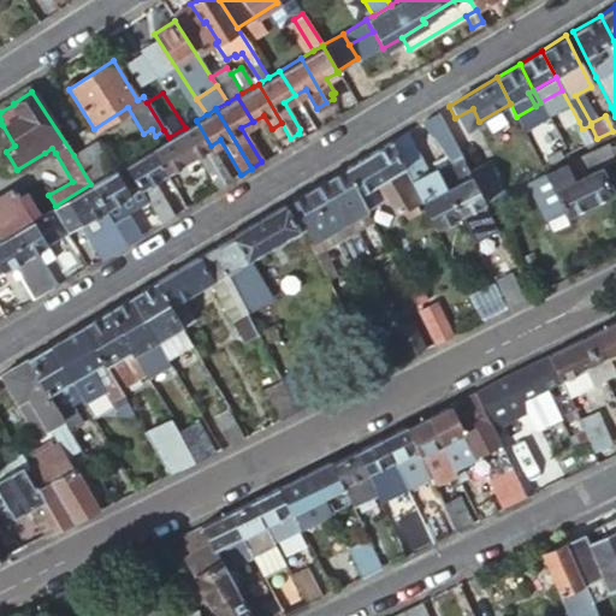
[(437,170),(460,215),(484,203),(484,202),(468,173),(438,112),(424,120),(437,147),(443,143),(451,163),(437,170)]
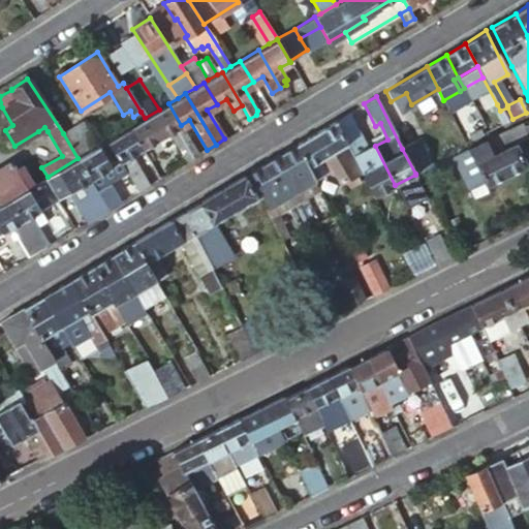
[(181,125),(168,103),(159,110),(145,118),(128,127),(141,149),(170,130),(188,160),(198,154),(181,125)]
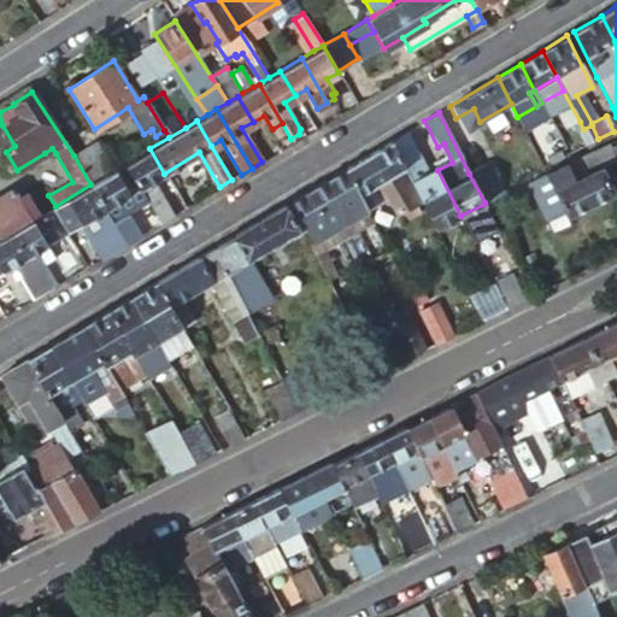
[(576,150),(586,145),(579,131),(583,129),(580,122),(565,128),(576,150)]
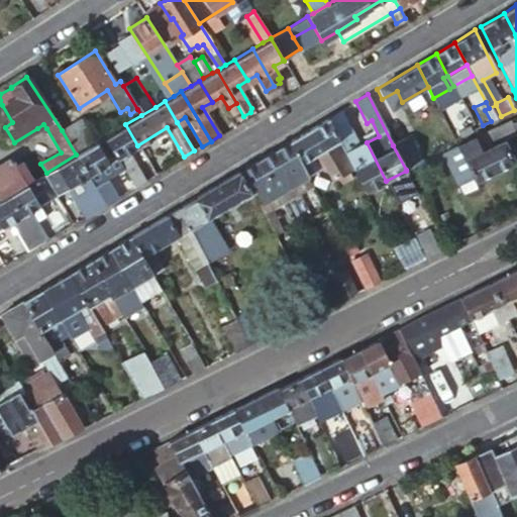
[(491,121),(501,116),(496,105),(489,108),(485,110),(491,121)]
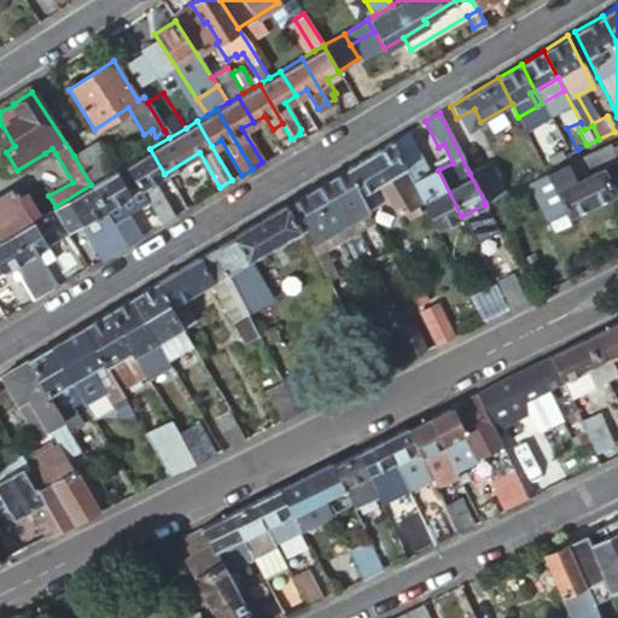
[(543,134),(554,155),(560,152),(559,150),(565,147),(555,128),(543,134)]
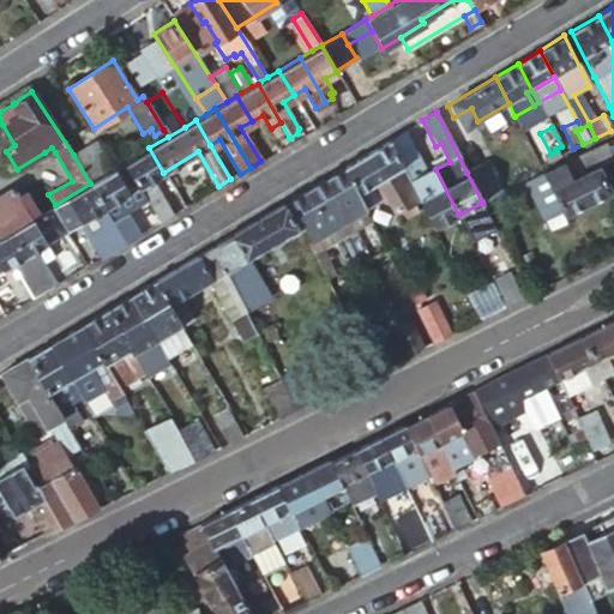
[(420,198),(434,227),(458,215),(435,169),(427,173),(405,131),(391,139),(397,152),(404,167),(415,188),(420,198)]
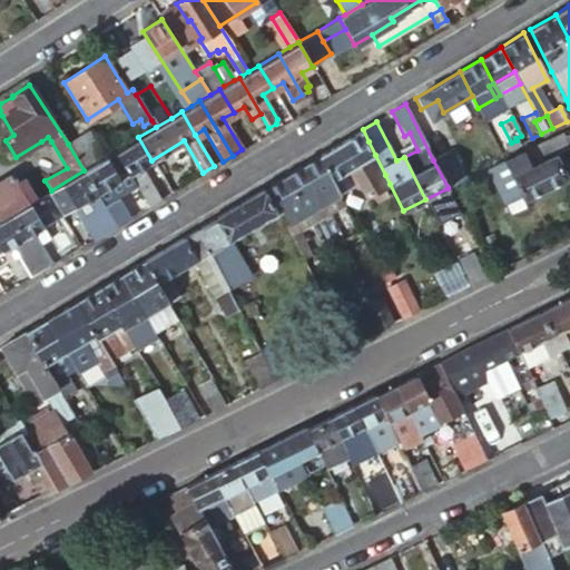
[(569,134),(569,128),(560,134),(562,138),(569,134)]
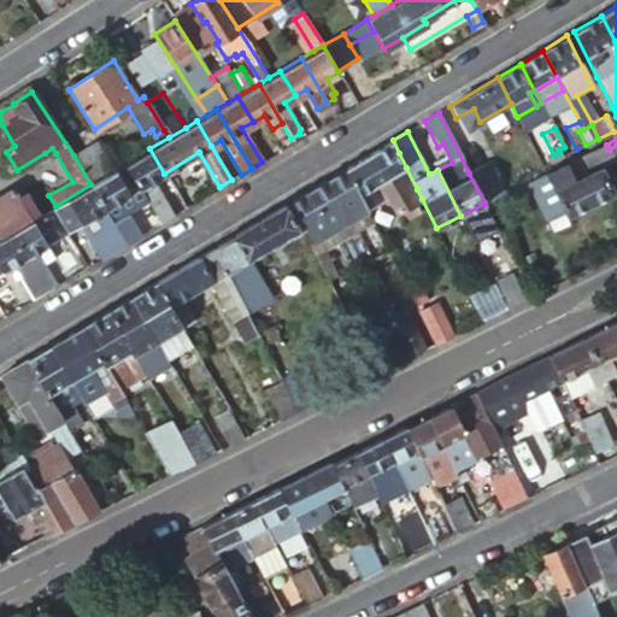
[(399,153),(393,140),(346,168),(359,194),(377,184),(394,215),(403,210),(416,203),(422,199),(417,189),(406,168),(399,153)]
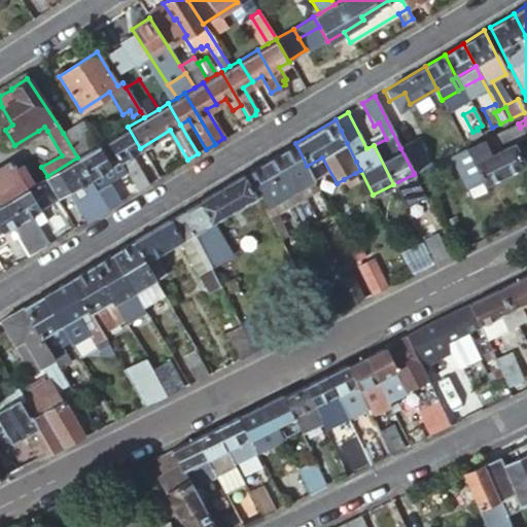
[(77,157),(95,147),(80,123),(63,133),(77,157)]
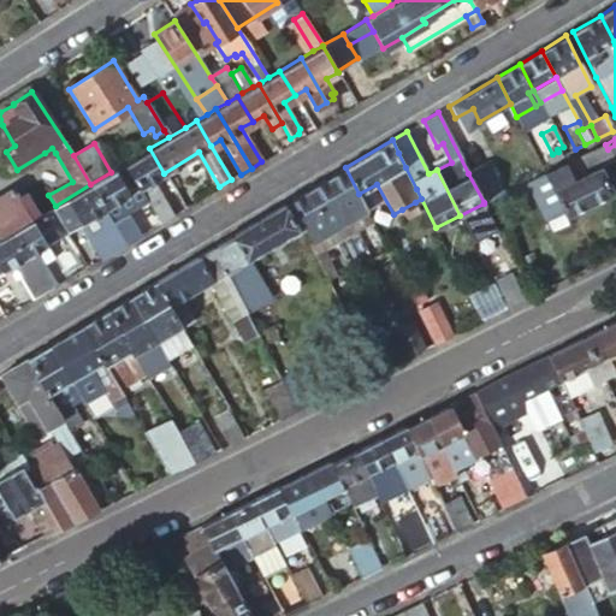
[(615,144),(608,149),(605,144),(591,150),(598,166),(615,158),(615,144)]
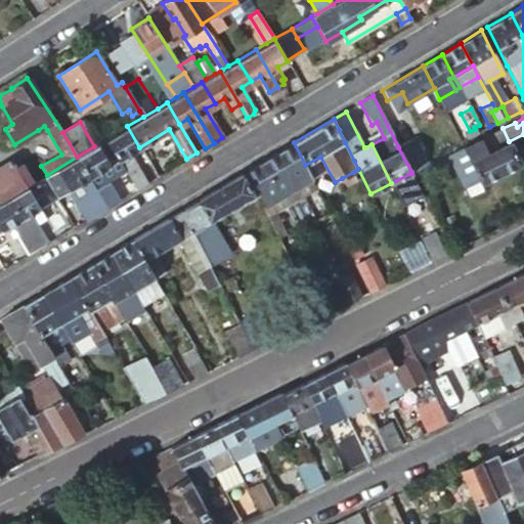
[(129,154),(139,147),(127,126),(107,138),(127,171),(137,188),(146,183),(129,154)]
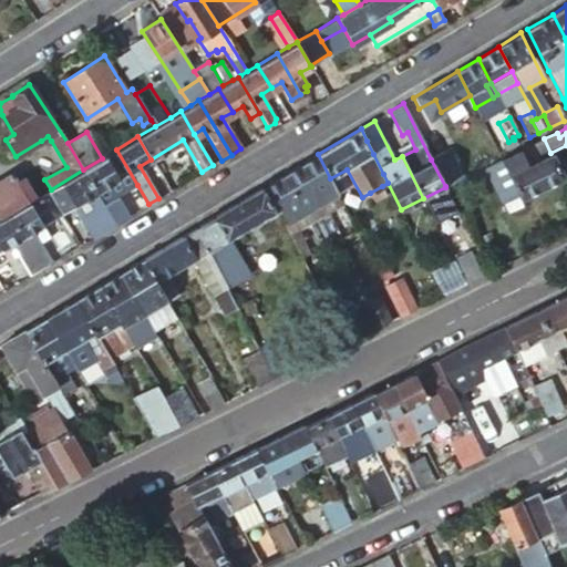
[(501,160),(518,194),(519,197),(563,176),(550,153),(544,138),(501,160)]
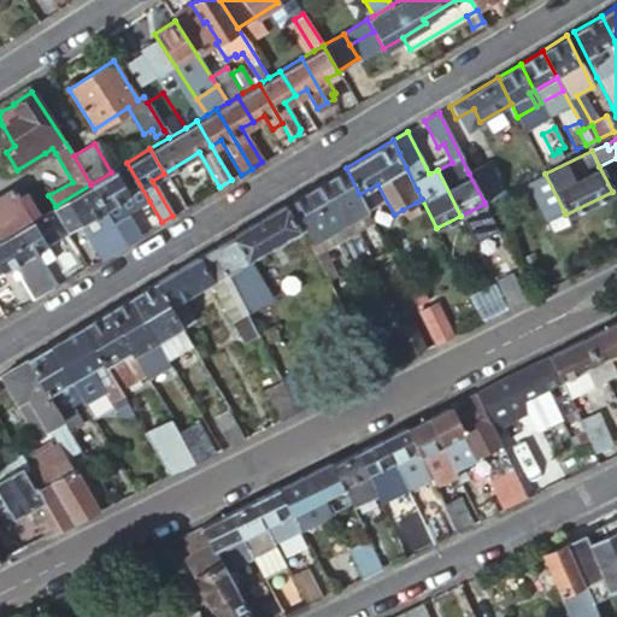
[(150,201),(127,163),(111,172),(90,184),(112,222),(125,244),(140,235),(128,213),(150,201)]
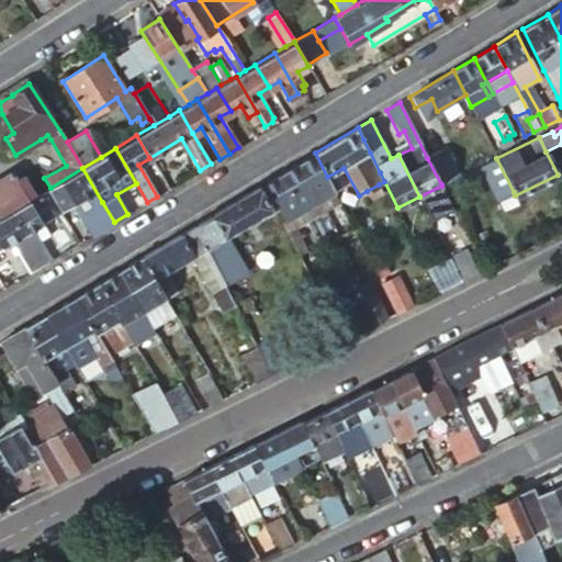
[(445,149),(427,158),(441,184),(458,177),(445,149)]
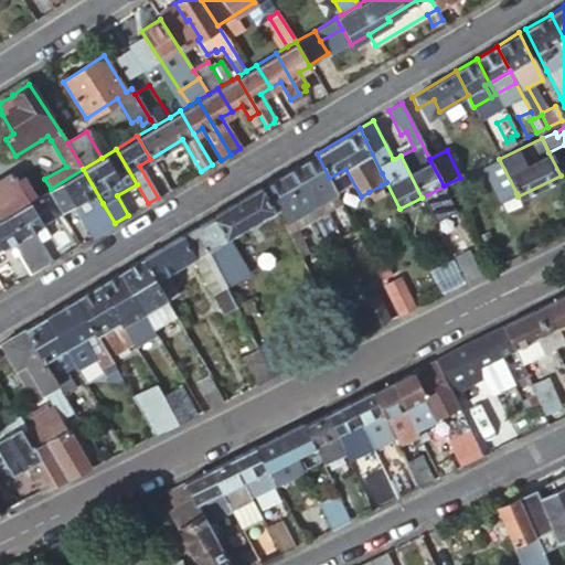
[(329,178),(317,153),(299,164),(318,203),(337,193),(329,178)]
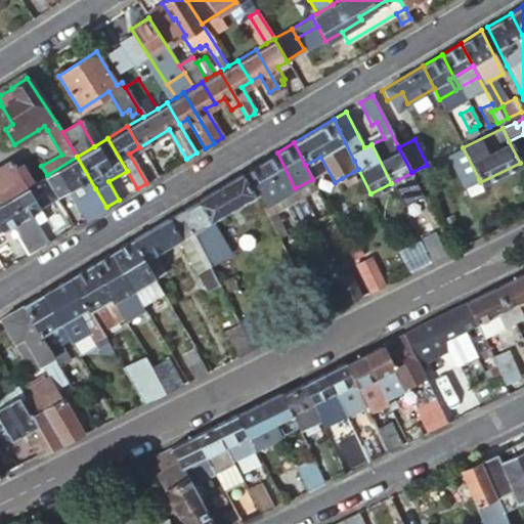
[(463,147),(448,156),(464,187),(479,179),(463,147)]
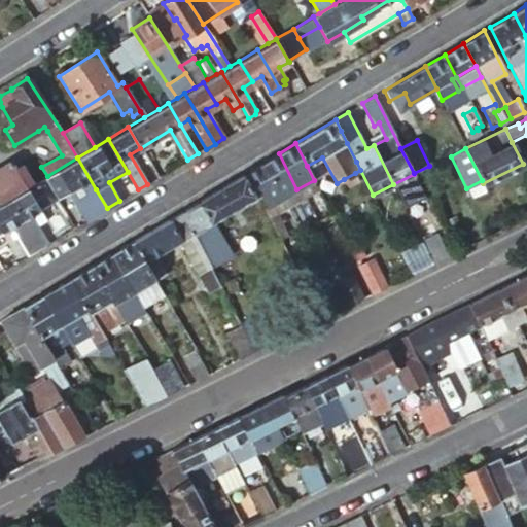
[(296,189),(279,153),(264,163),(282,199),(296,189)]
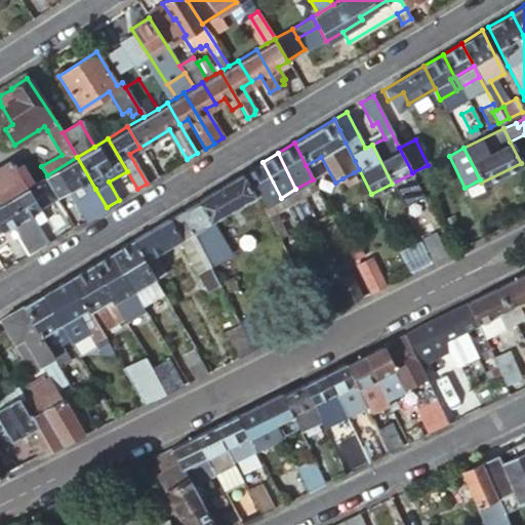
[(44,176),(56,198),(70,190),(87,218),(107,207),(95,189),(77,157),(47,175),(44,176)]
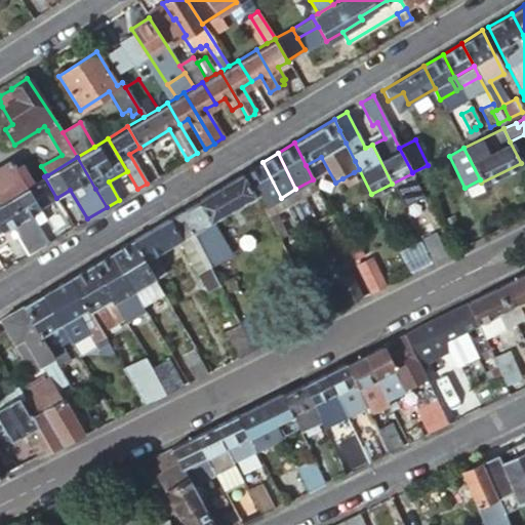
[(8,198),(30,185),(19,166),(15,169),(11,162),(7,161),(0,165),(0,201),(1,203),(8,198)]
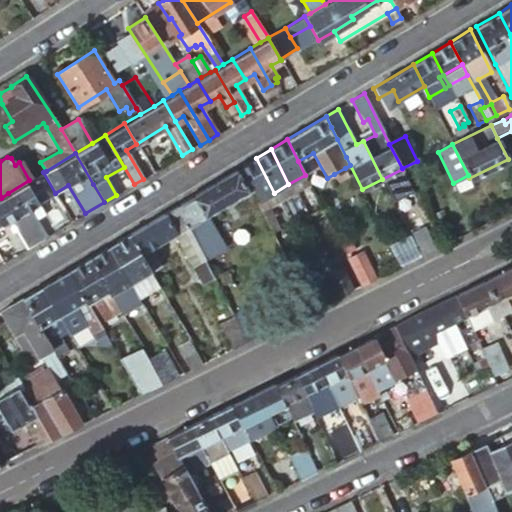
[(274,193),(256,158),(240,167),(251,189),(258,202),(274,193)]
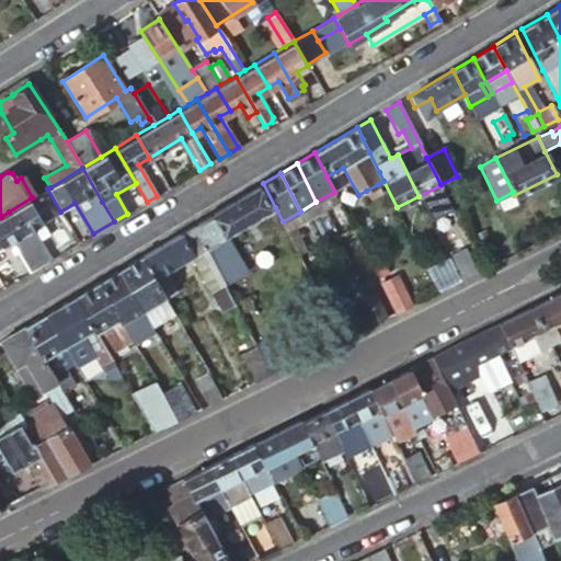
[(216,241),(275,207),(263,183),(194,225),(225,285),(231,281),(238,277),(216,241)]
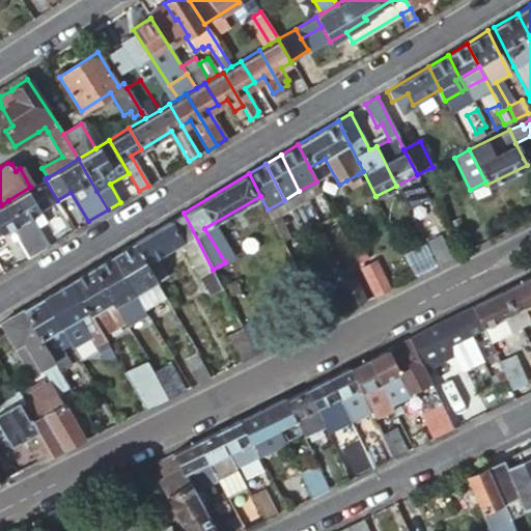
[(358,174),(346,180),(350,187),(362,179),(358,174)]
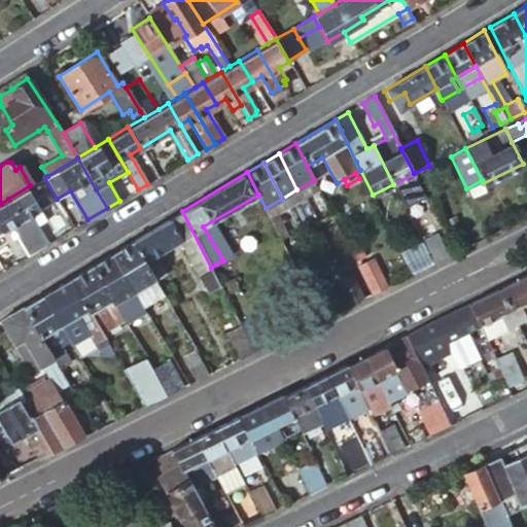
[(39,249),(49,242),(32,213),(57,199),(44,177),(30,185),(8,199),(39,249)]
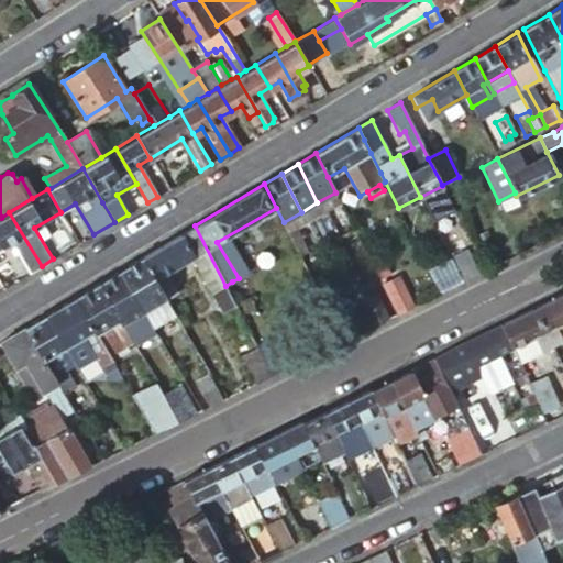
[(322,212),(340,201),(335,192),(317,202),(322,212)]
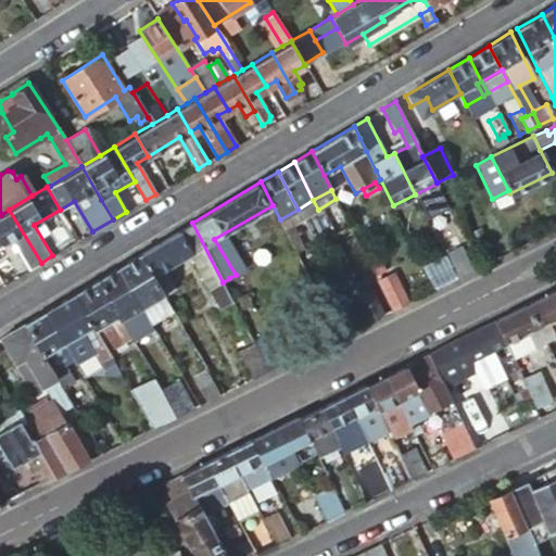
[(318,210),(313,200),(298,210),(302,218),(318,210)]
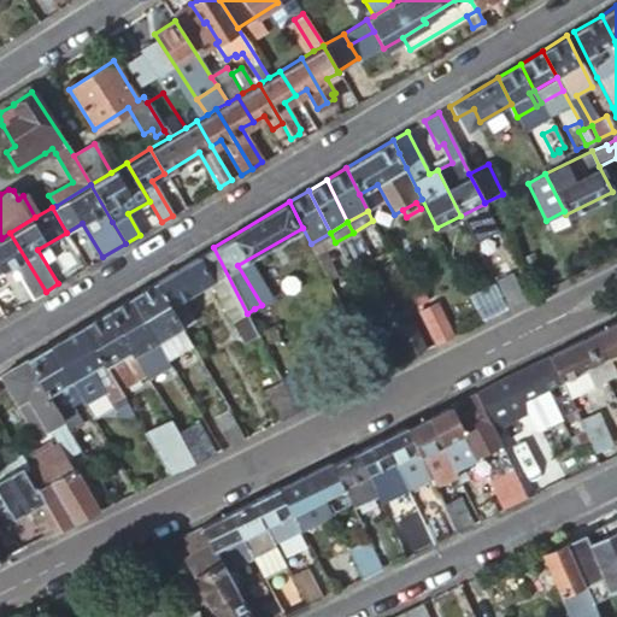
[(34,299),(46,292),(10,233),(1,239),(0,239),(0,272),(13,264),(34,299)]
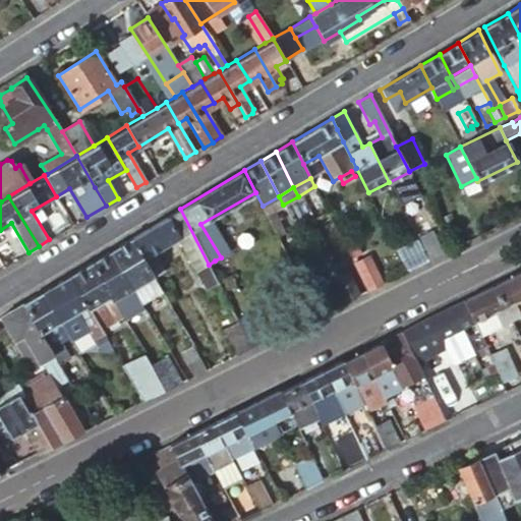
[(276,236),(283,233),(272,212),(283,205),(279,196),(263,206),(261,207),(276,236)]
